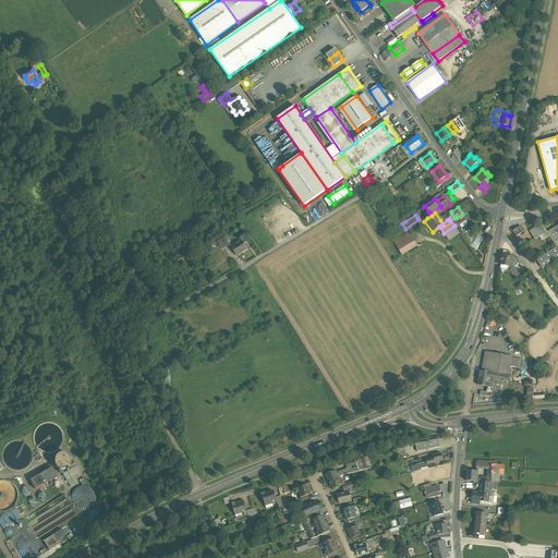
[(537,228),(536,227),(530,231),(535,239),(543,234),(545,239),(549,237),(547,232),(543,225),(537,228)]
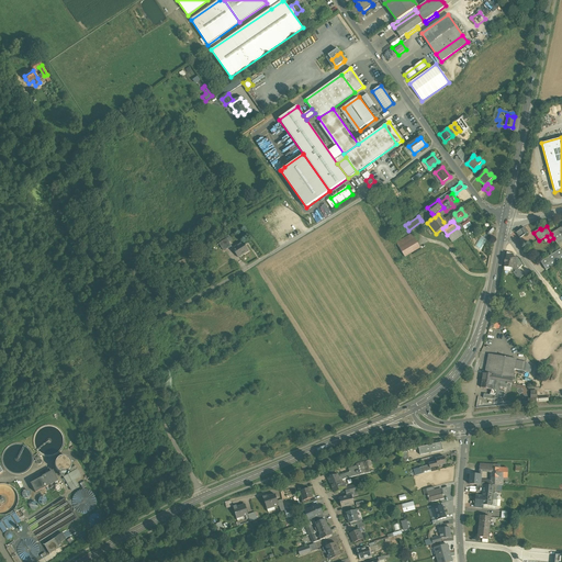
[(561,226),(551,234),(553,238),(558,245),(561,242),(561,226)]
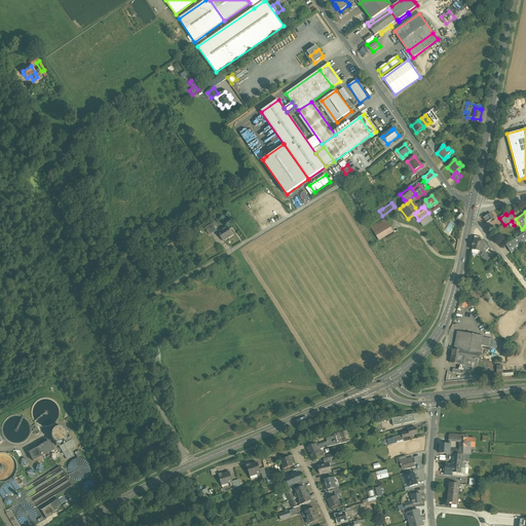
[(428,213),(418,220),(423,226),(433,220),(428,213)]
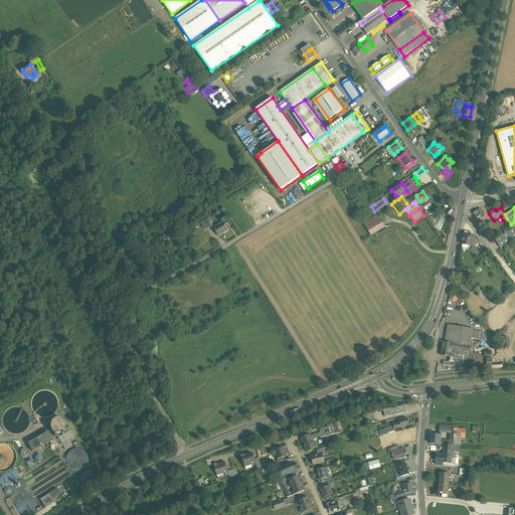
[(478,210),(473,213),(477,218),(481,215),(481,214),(483,213),(480,208),(478,210)]
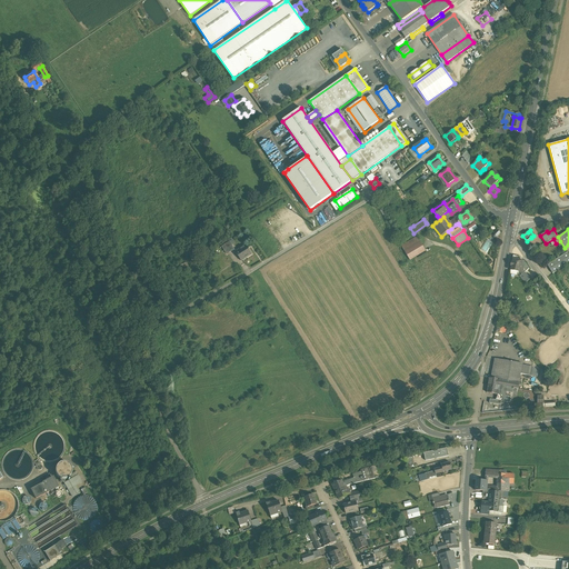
[(417,237),(401,247),(409,261),(426,251),(417,237)]
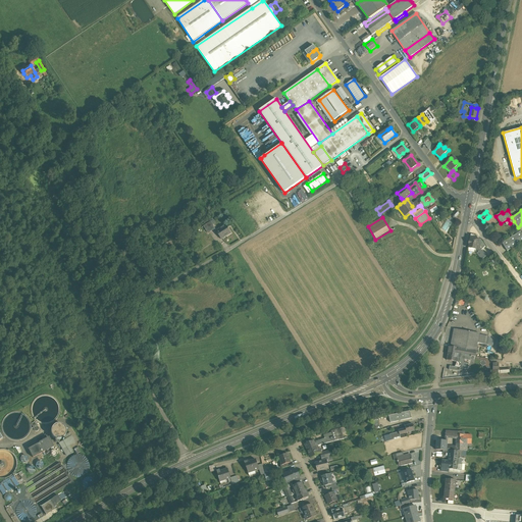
[(441,229),(447,231),(452,222),(446,219),(441,229)]
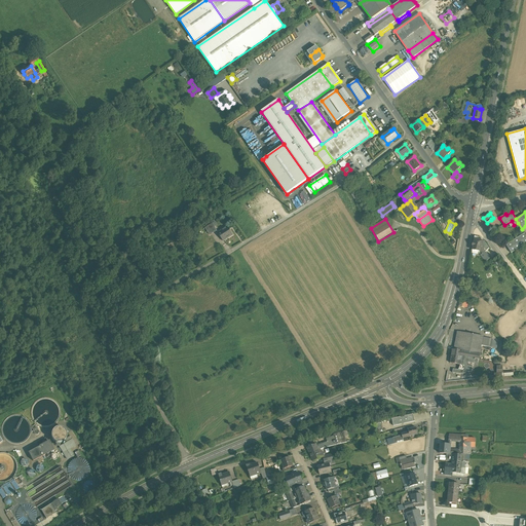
[(217,231),(213,223),(207,227),(211,233),(212,234),(217,231)]
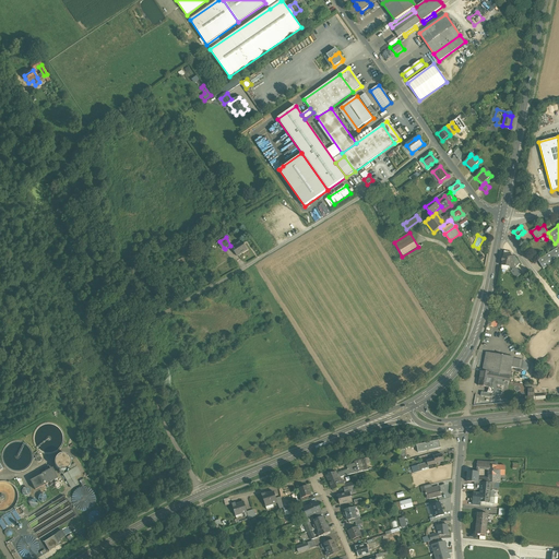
[(242,241),(232,248),(237,257),(248,250),(242,241)]
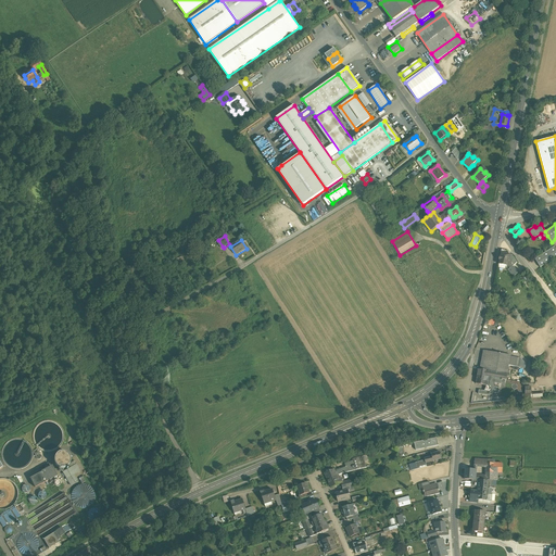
[(555,249),(554,247),(534,258),(540,267),(555,257),(555,249)]
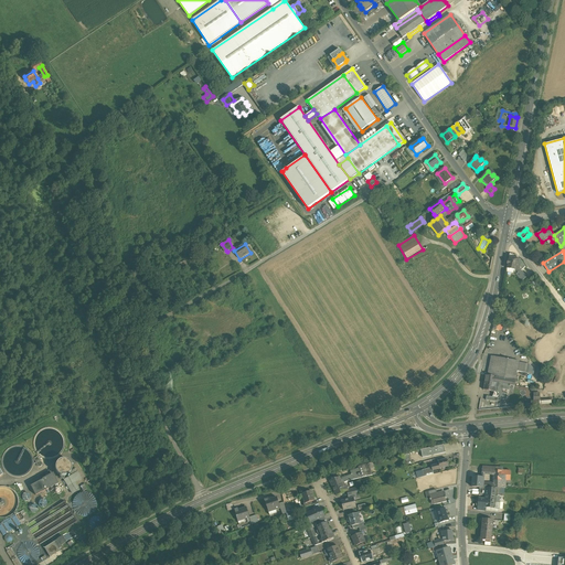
[(509,257),(507,268),(516,270),(518,263),(519,259),(513,258),(509,257)]
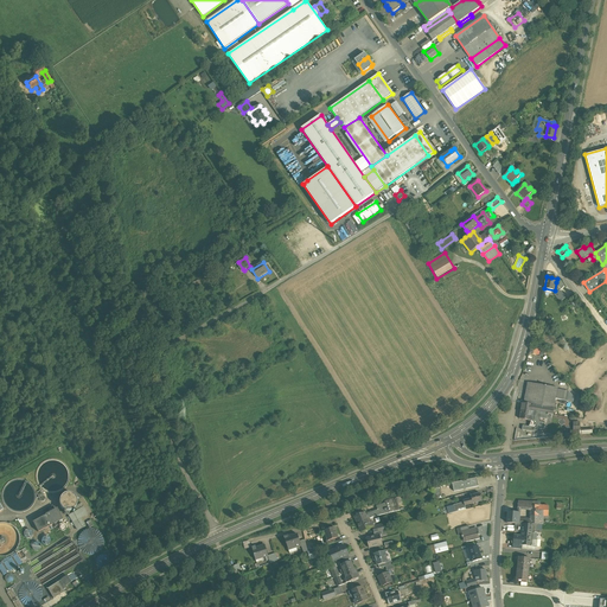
[(560,291),(555,294),(561,301),(566,298),(560,291)]
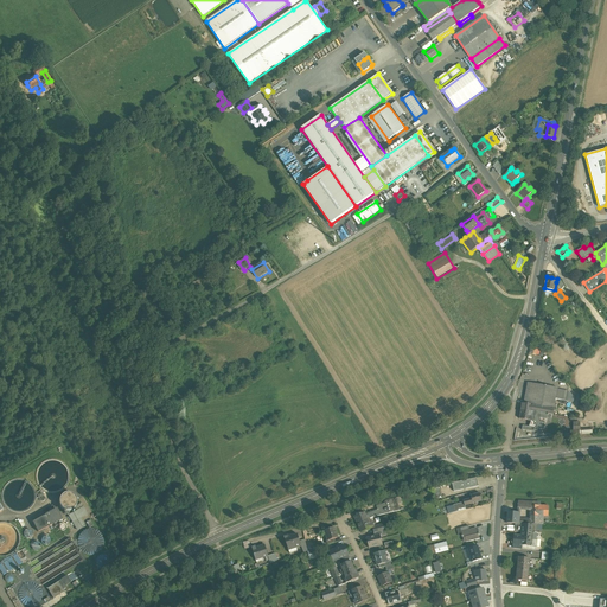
[(557,388),(528,383),(524,404),(532,406),(554,409),(556,400),(557,389),(557,388)]
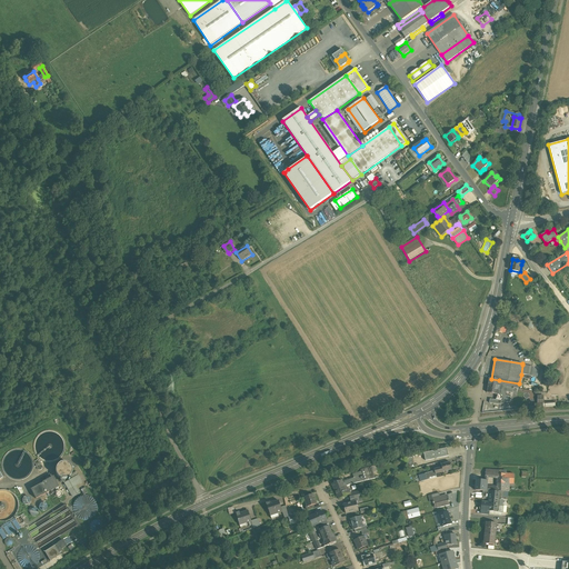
[(532,367),(522,365),(521,375),(531,376),(532,367)]
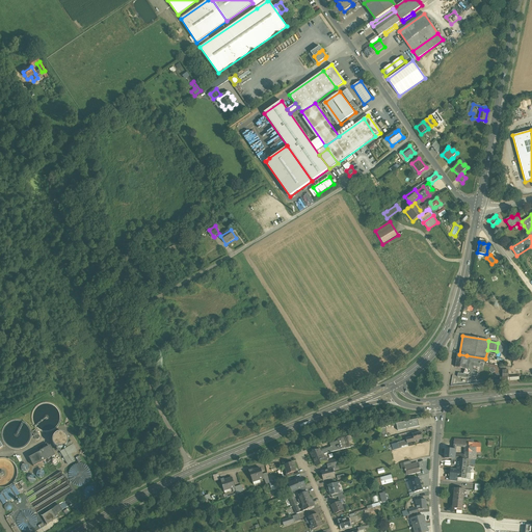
[(485,358),(467,355),(466,361),(470,361),(480,363),(484,364),(485,358)]
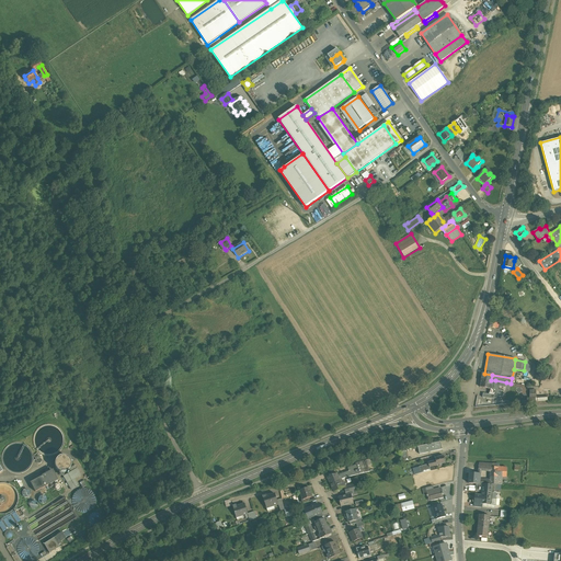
[(487,379),(481,378),(480,388),(490,389),(493,390),(495,380),(491,380),(487,379)]
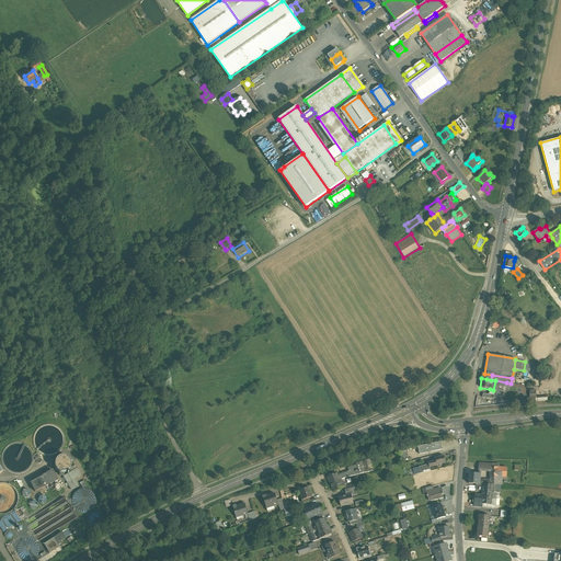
[(506,382),(495,380),(493,390),(495,390),(494,397),(502,398),(504,391),(499,390),(500,387),(505,388),(506,384),(506,382)]
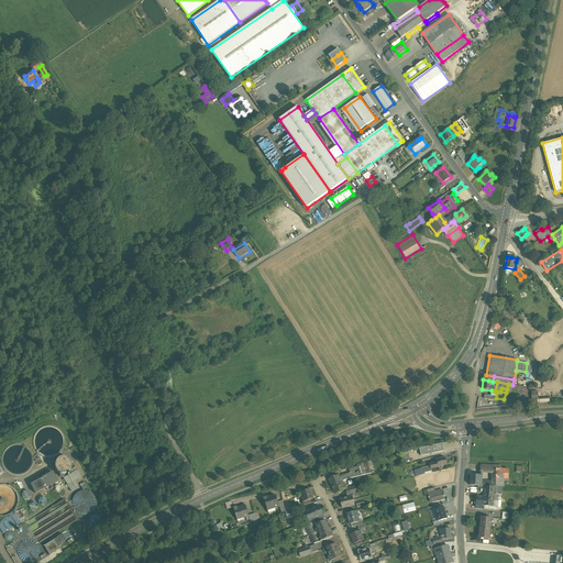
[(442,443),(419,449),(421,456),(443,451),(442,443)]
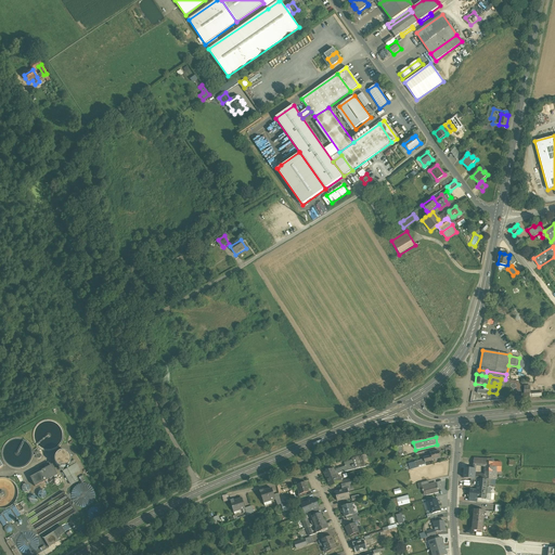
[(71,462),(71,459),(71,455),(68,453),(65,451),(62,450),(59,451),(56,453),(54,455),(54,460),(54,463),(56,465),(59,467),(63,467),(66,467),(68,465),(71,462)]
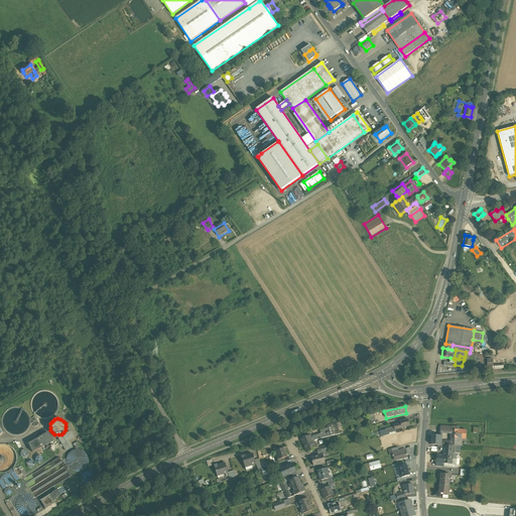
[(408,419),(400,421),(401,424),(402,428),(404,427),(404,429),(406,428),(406,427),(409,426),(408,419)]
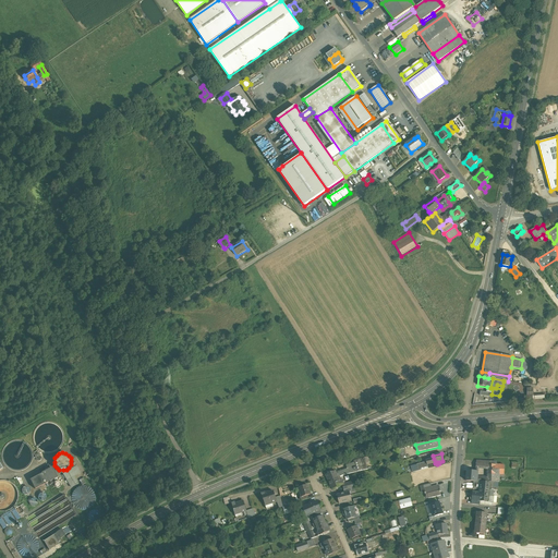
[(364,458),(353,461),(353,463),(354,463),(354,466),(356,472),(367,470),(364,458)]
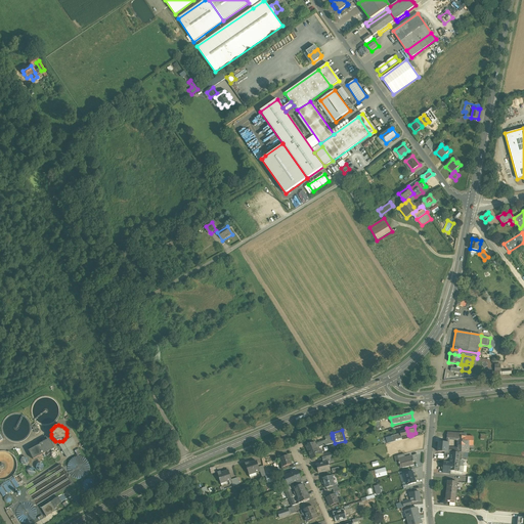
[(399,434),(391,436),(392,437),(393,442),(402,440),(401,437),(400,434),(399,434)]
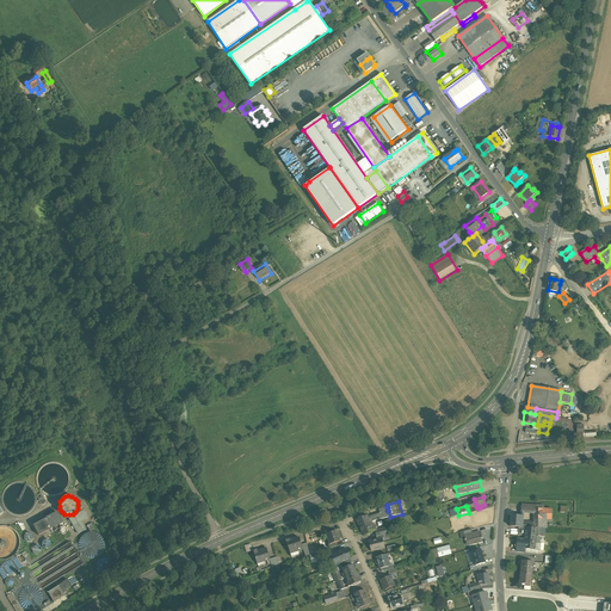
[(535,510),(535,512),(535,524),(535,528),(537,528),(542,528),(547,529),(547,519),(548,510),(535,510)]
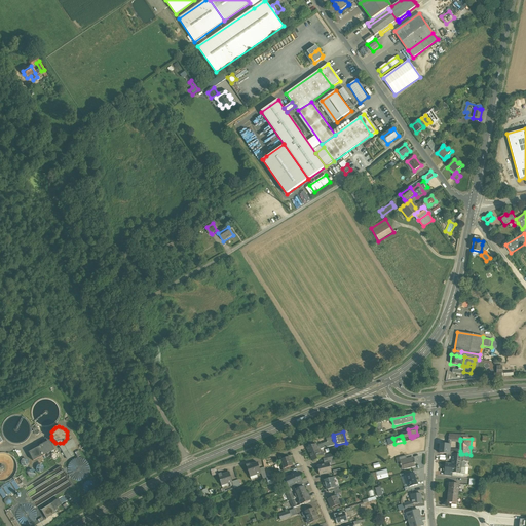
[(72,440),(60,447),(67,459),(73,456),(70,449),(76,446),(72,440)]
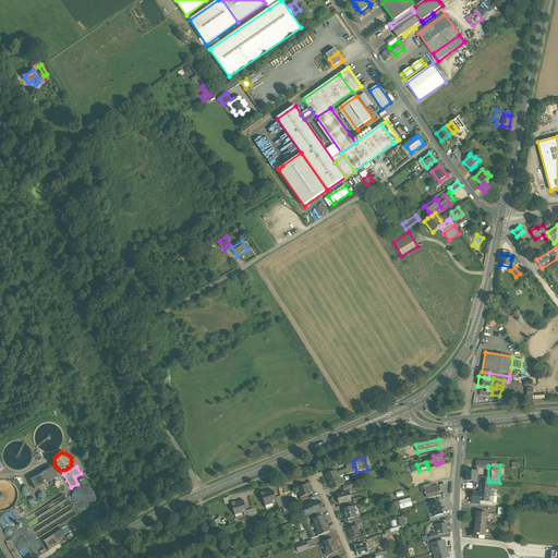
[(52,468),(43,473),(48,483),(57,477),(52,468)]
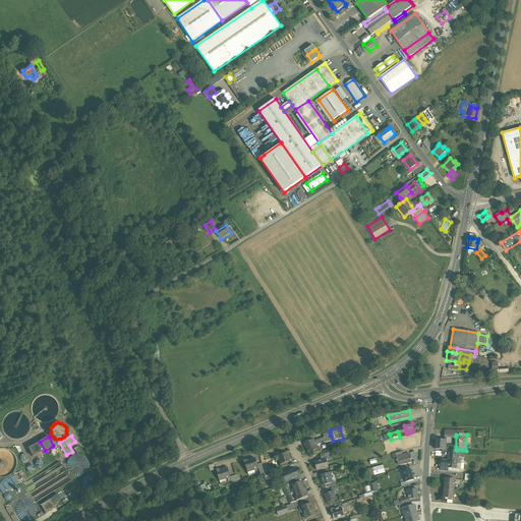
[(325,438),(313,442),(315,446),(316,446),(320,445),(327,443),(325,438)]
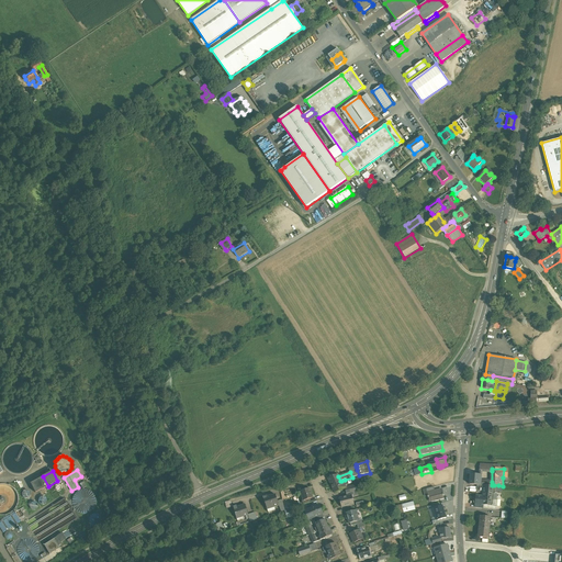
[(338,476),(338,474),(328,479),(332,485),(340,481),(338,476)]
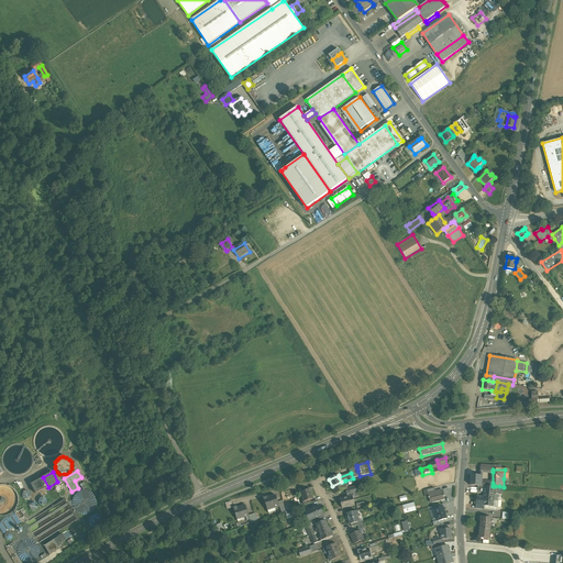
[(479,475),(471,475),(471,485),(478,486),(481,486),(481,482),(481,476),(479,475)]
